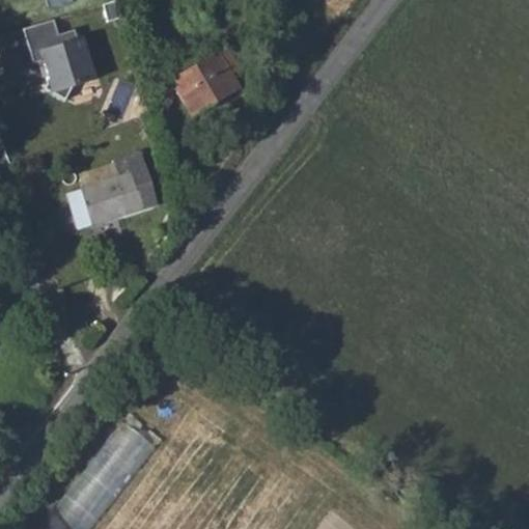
[(58,33),(54,19),(23,28),(33,62),(43,60),(49,80),(45,88),(65,99),(73,86),(94,80),(88,57),(91,56),(85,35),(78,38),(75,28),(58,33)]
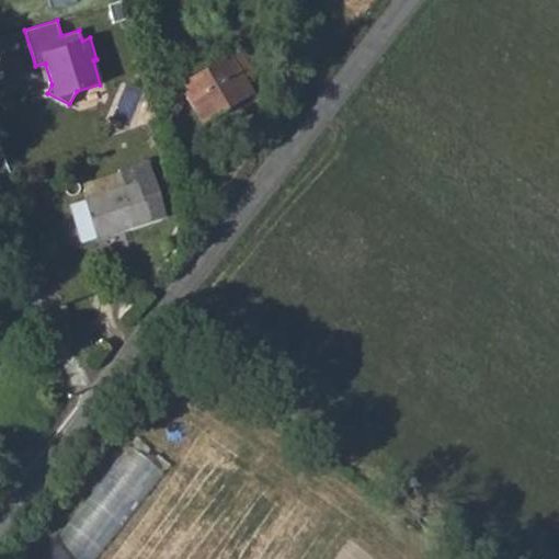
[(240,49),(231,56),(243,78),(254,71),(240,49)]
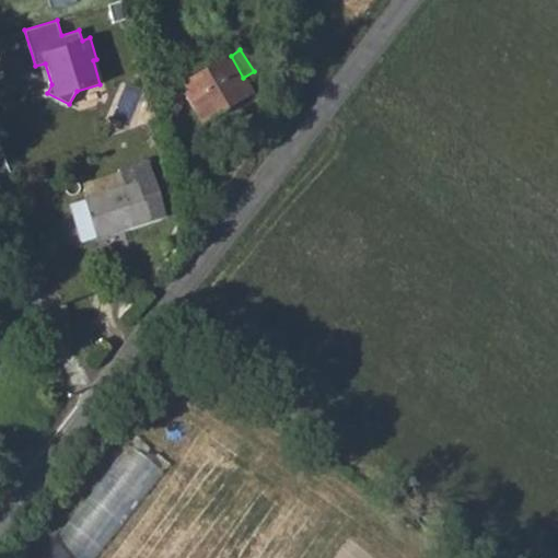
[(252,92),(243,78),(231,56),(182,84),(202,120),(252,92)]
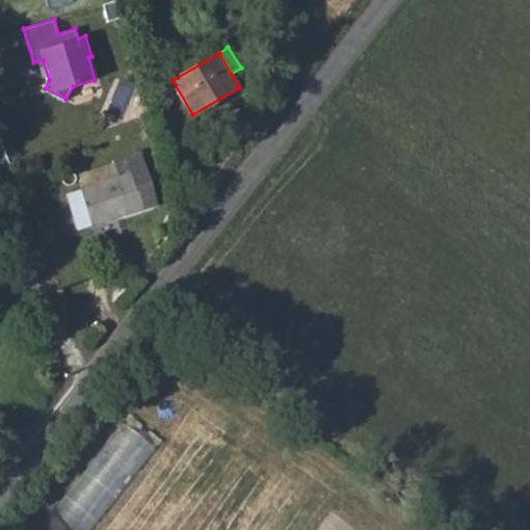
[(113,160),(114,162),(120,176),(83,187),(81,187),(81,189),(91,224),(158,204),(141,152),(113,160)]
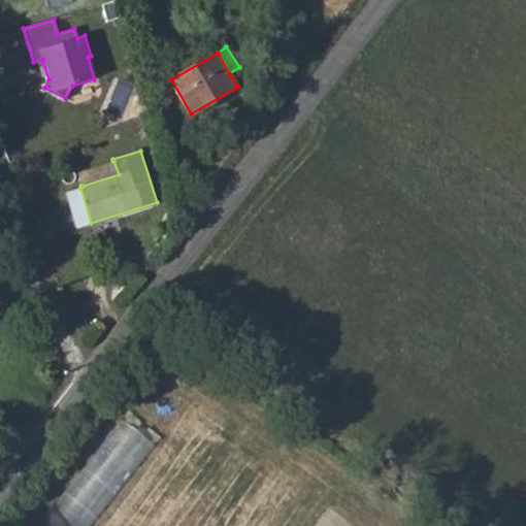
[(119,174),(113,161),(78,172),(83,186),(119,174)]
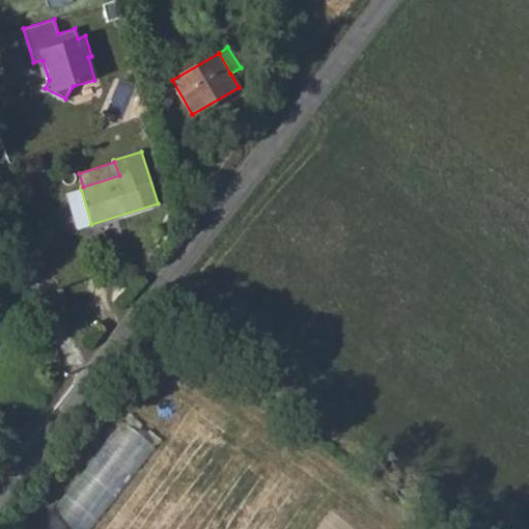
[(91,224),(81,189),(67,193),(78,228),(91,224)]
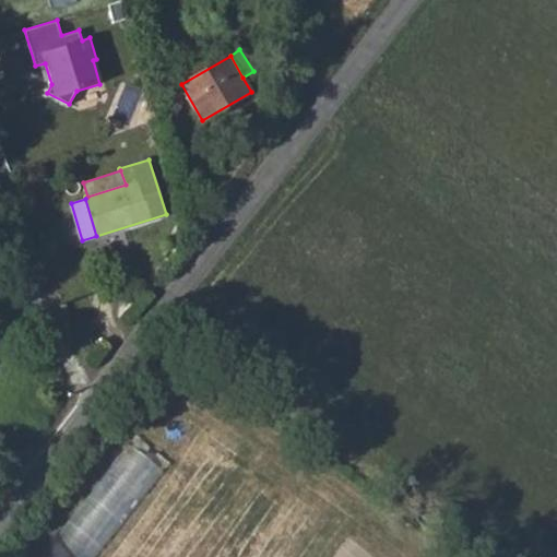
[(130,441),(37,556),(95,556),(165,470),(130,441)]
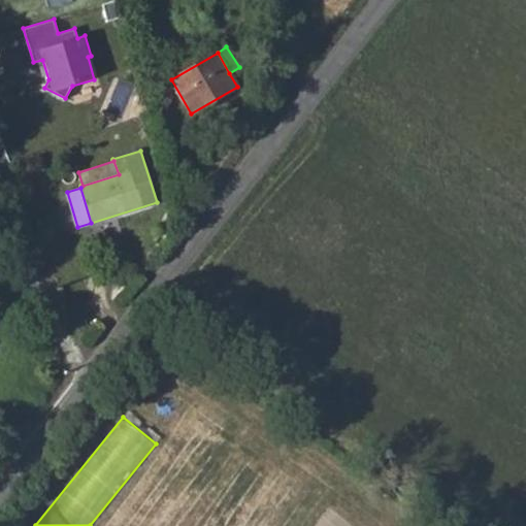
All buildings are outlined.
